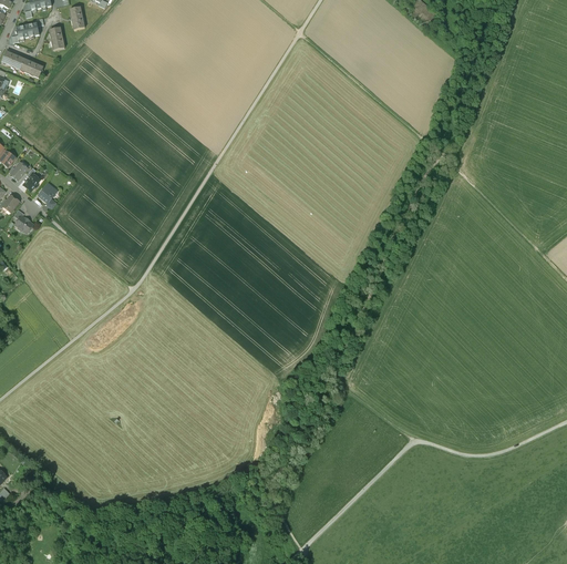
[(436,12),(422,0),(409,0),(414,4),(408,11),(425,27),(436,12)]
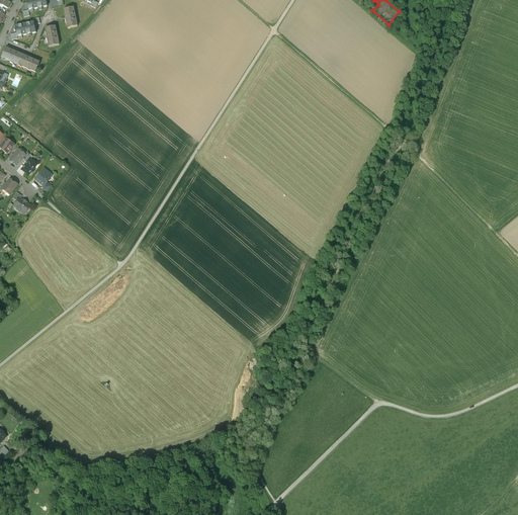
[(73,5),(63,7),(64,11),(65,11),(66,15),(65,15),(66,17),(67,21),(67,22),(67,25),(77,23),(73,5)]
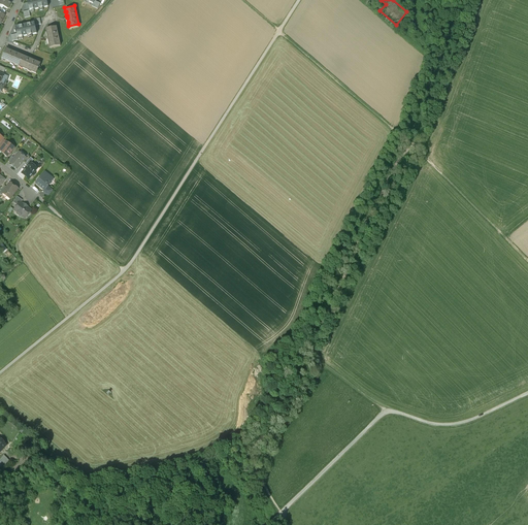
[(31,20),(15,24),(18,34),(23,33),(32,31),(37,30),(35,22),(34,20),(31,20)]
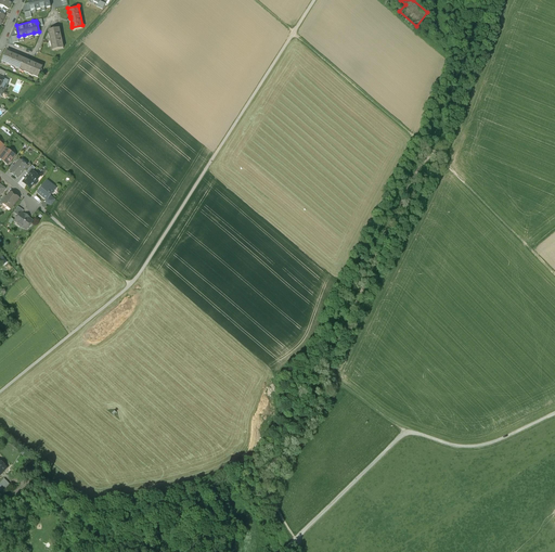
[(59,25),(49,27),(49,30),(50,31),(51,36),(50,36),(51,38),(52,38),(52,42),(52,43),(52,47),(63,45),(59,25)]
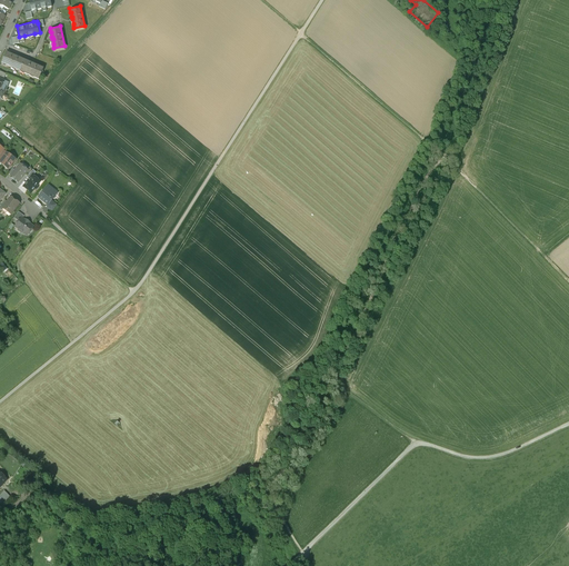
[(25,58),(7,50),(2,59),(7,61),(7,62),(11,65),(11,63),(16,65),(16,67),(20,68),(21,67),(25,58)]
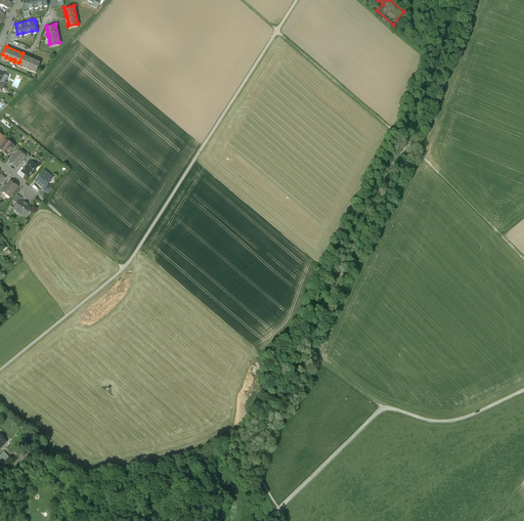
[(40,60),(23,53),(19,61),(23,63),(24,64),(28,67),(28,66),(31,67),(32,68),(36,70),(40,60)]
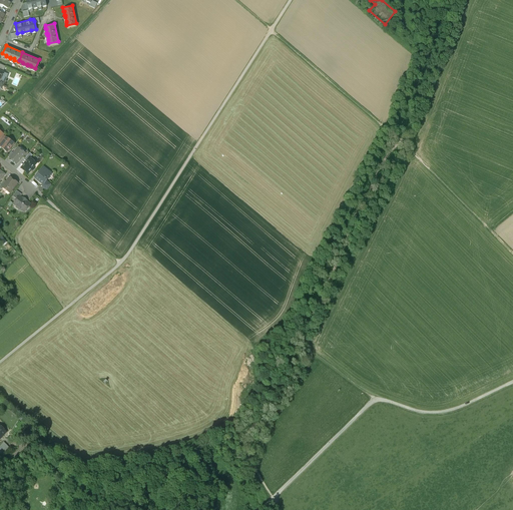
[(1,141),(0,141),(0,143),(4,147),(4,148),(7,150),(9,147),(14,141),(9,137),(8,137),(5,135),(1,141)]
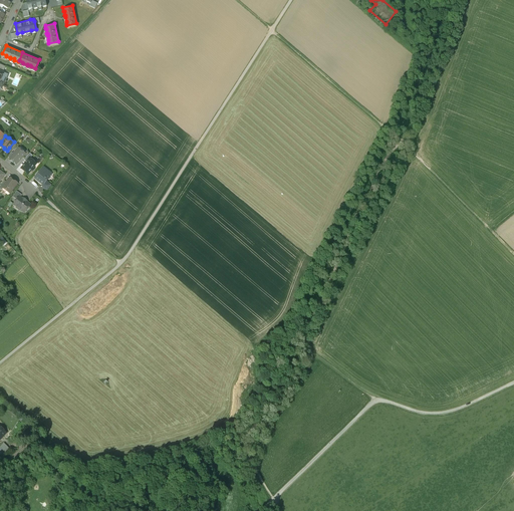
[(13,151),(10,156),(17,162),(22,155),(25,152),(18,146),(13,151)]
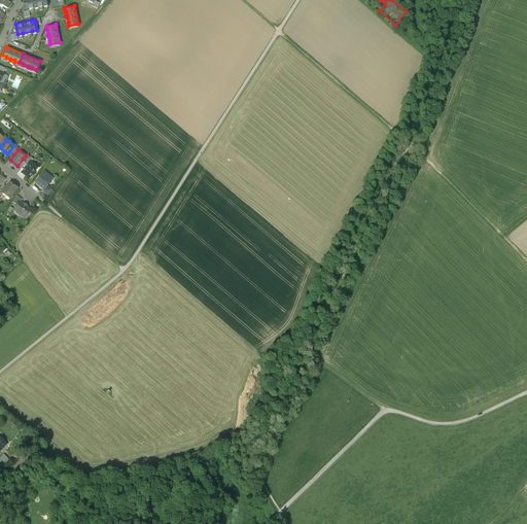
[(25,161),(24,162),(27,164),(30,161),(31,161),(33,156),(30,154),(25,161)]
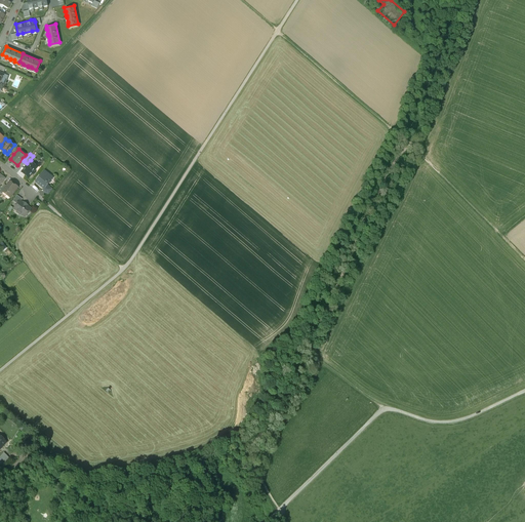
[(27,163),(22,169),(29,175),(32,171),(32,172),(34,171),(35,170),(35,169),(34,168),(37,165),(31,160),(30,160),(27,163)]
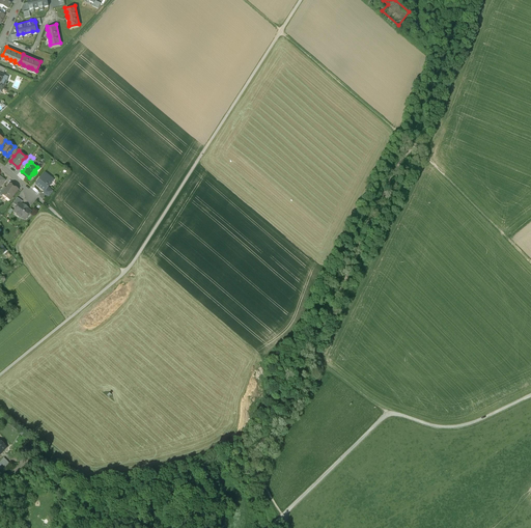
[(45,172),(44,171),(36,182),(45,188),(48,185),(49,183),(48,182),(52,177),(49,175),(48,173),(47,171),(45,172)]
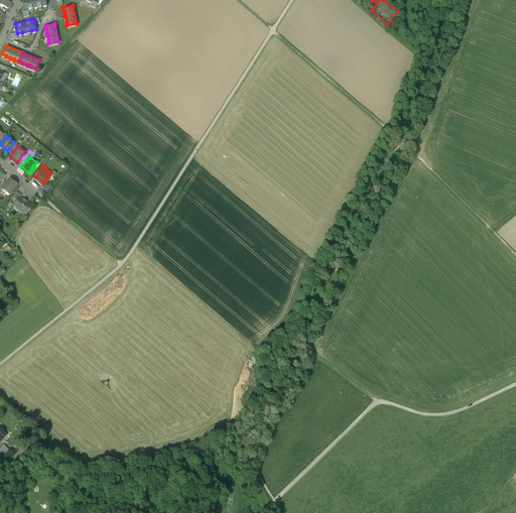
[(7,180),(3,185),(6,188),(6,189),(6,190),(9,193),(10,193),(12,189),(12,188),(17,181),(10,176),(7,180)]
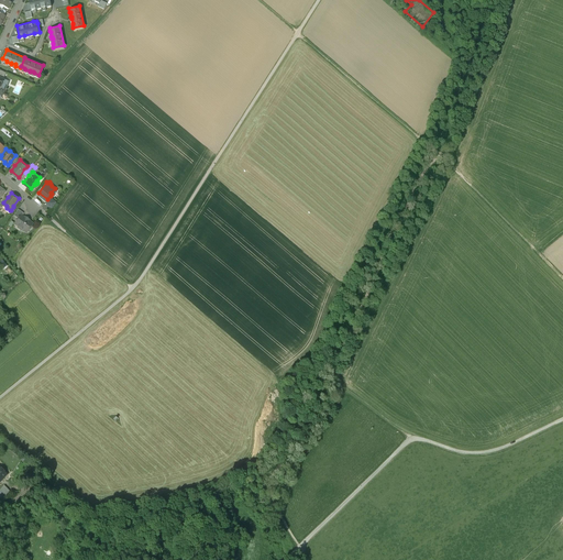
[(51,196),(47,199),(46,201),(52,205),(56,199),(51,196)]
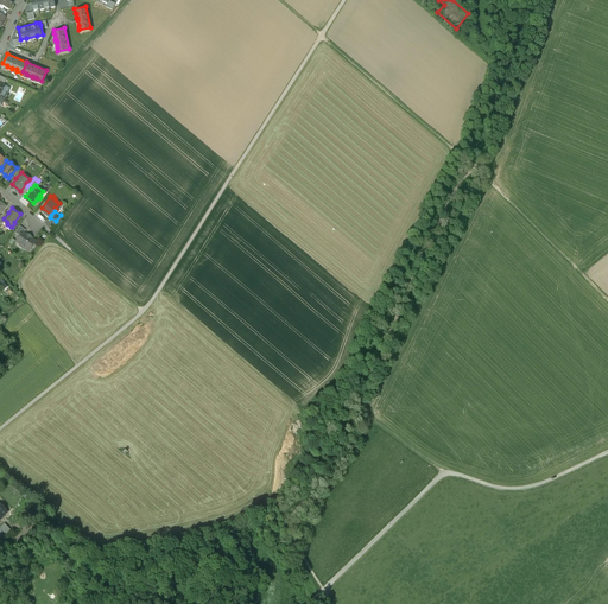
[(19,222),(16,229),(20,233),(23,229),(24,229),(25,227),(19,222)]
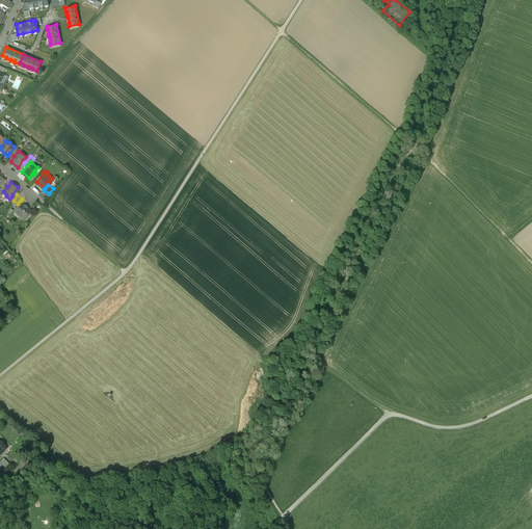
[(21,201),(20,201),(18,204),(15,208),(18,211),(25,216),(28,213),(29,213),(30,212),(29,211),(31,209),(27,206),(24,203),(24,204),(21,201)]
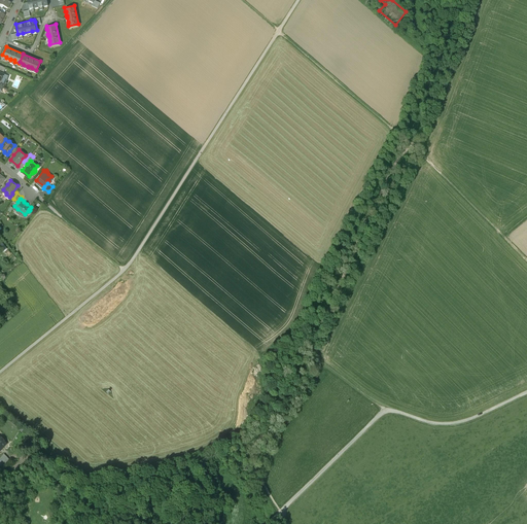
[(4,451),(0,454),(0,459),(3,463),(9,457),(4,451)]
